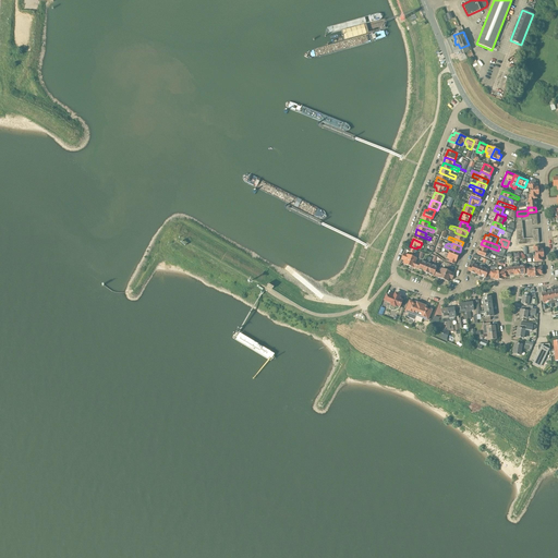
[(478,249),(478,250),(486,252),(487,252),(487,250),(492,252),(492,253),(504,257),(505,254),(498,251),(481,244),(478,249)]
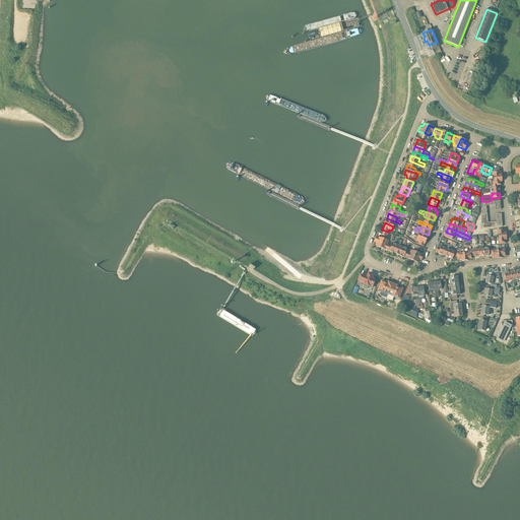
[(418,234),(417,237),(427,240),(428,235),(414,230),(413,232),(418,234)]
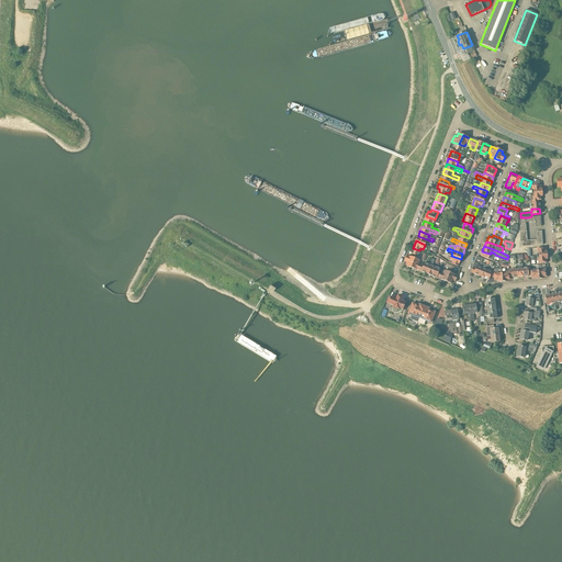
[(490,254),(482,251),(480,256),(489,259),(493,261),(495,256),(491,254),(490,254)]
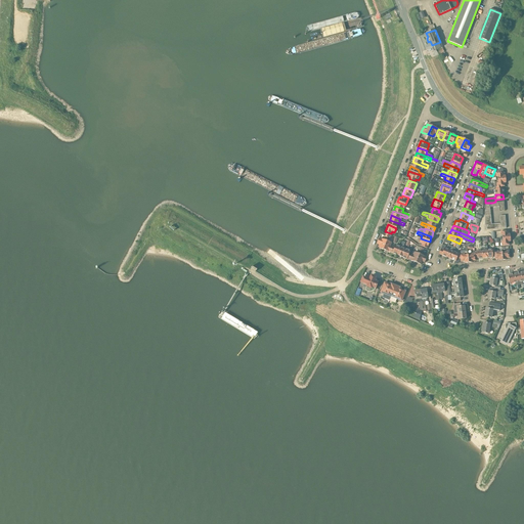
[(383,250),(387,241),(380,238),(377,244),(380,245),(379,248),(383,250)]
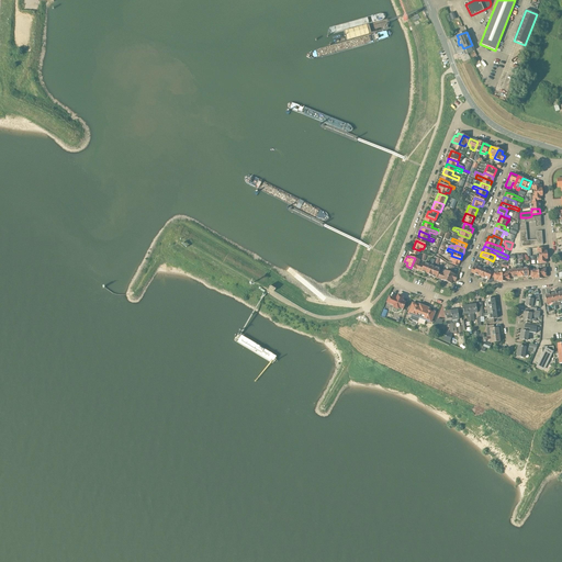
[(458,267),(461,259),(451,256),(450,260),(449,262),(451,263),(458,267)]
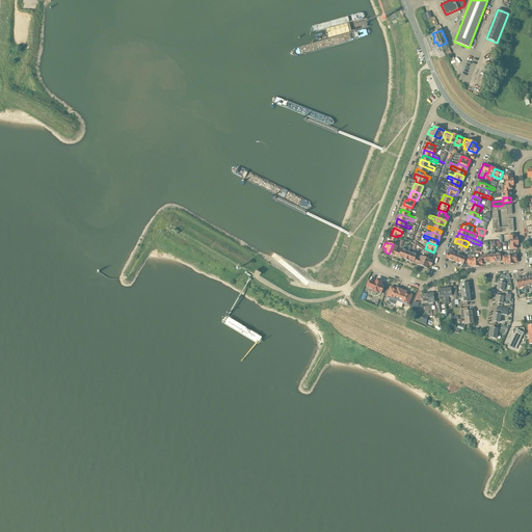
[(396,257),(398,250),(396,249),(397,246),(393,244),(389,254),(396,257)]
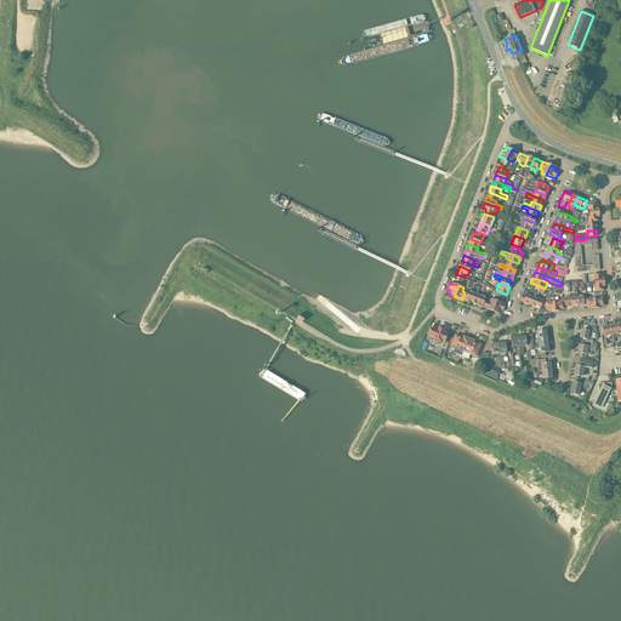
[(533,296),(531,296),(527,294),(528,291),(524,290),(520,301),(523,302),(529,305),(533,296)]
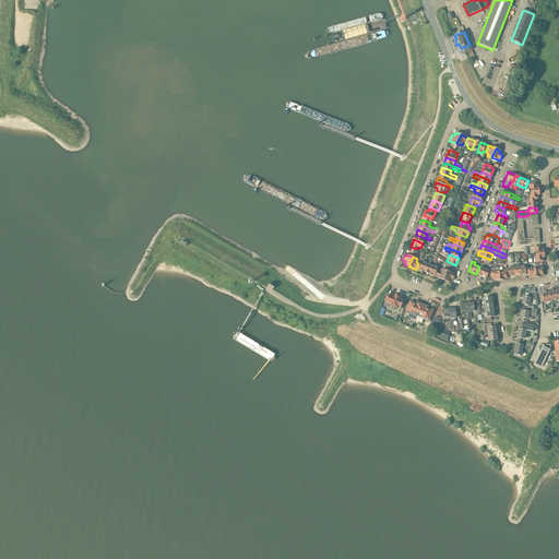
[(427,263),(421,262),(420,264),(418,263),(416,270),(424,272),(427,263)]
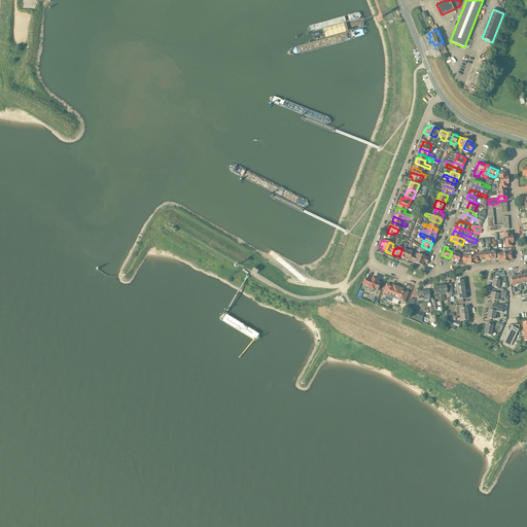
[(452,251),(449,258),(453,260),(456,253),(458,249),(457,249),(455,249),(453,248),(451,251),(452,251)]
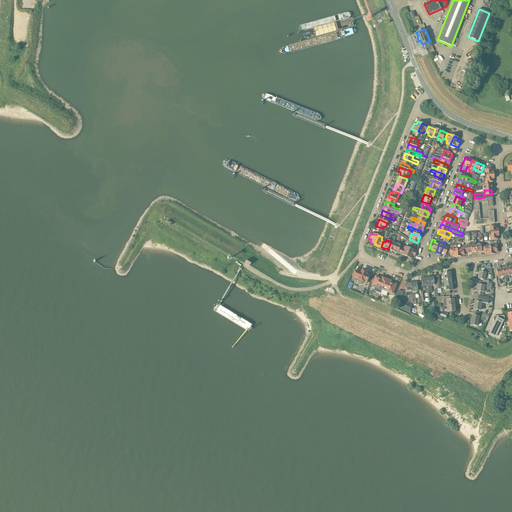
[(399,254),(402,248),(400,247),(400,245),(396,243),(393,251),(399,254)]
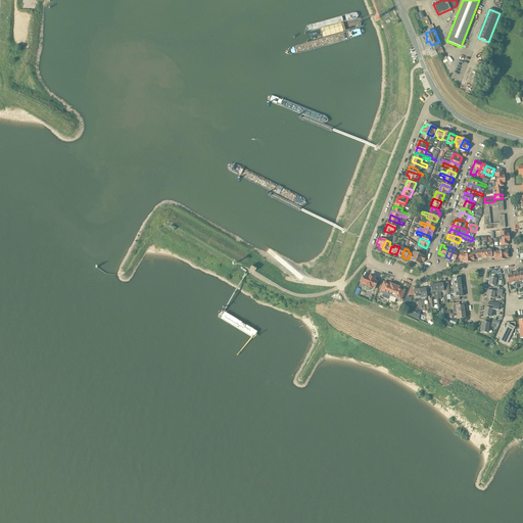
[(415,263),(419,253),(414,251),(413,254),(411,253),(408,259),(415,263)]
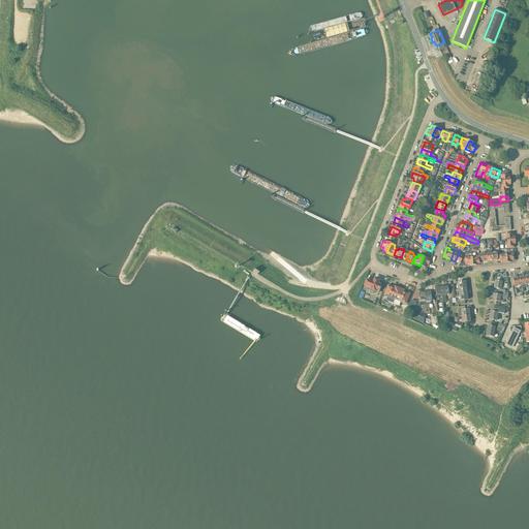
[(463,256),(458,254),(455,261),(460,263),(461,261),(465,261),(465,257),(465,255),(463,256)]
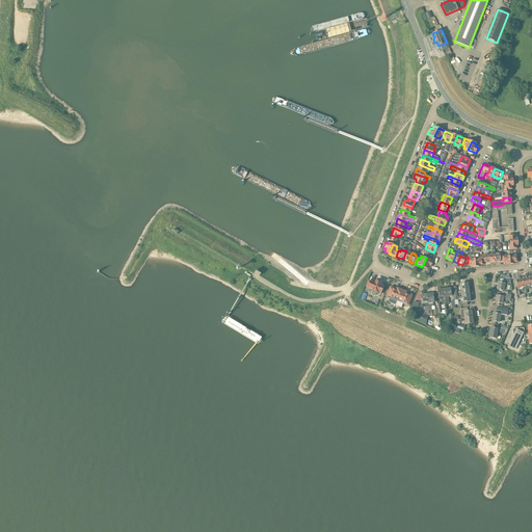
[(426,258),(422,267),(427,269),(428,266),(431,267),(433,261),(426,258)]
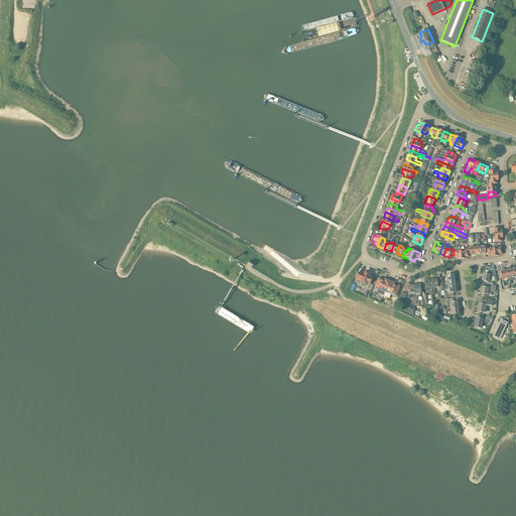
[(365,273),(362,271),(361,274),(358,273),(356,278),(362,280),(361,282),(362,282),(361,284),(364,285),(365,283),(366,284),(366,282),(370,284),(373,278),(371,277),(372,275),(369,274),(370,273),(365,271),(365,273)]
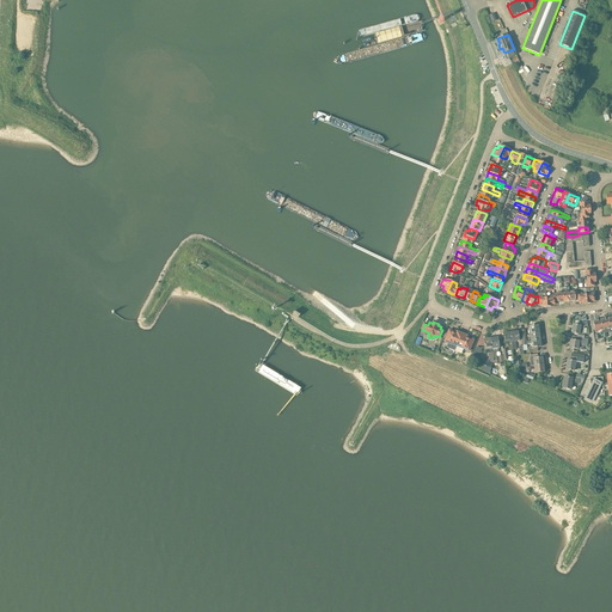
[(576,337),(579,337),(583,338),(585,335),(582,335),(583,328),(587,326),(586,323),(580,324),(580,326),(574,325),(571,334),(577,335),(576,337)]
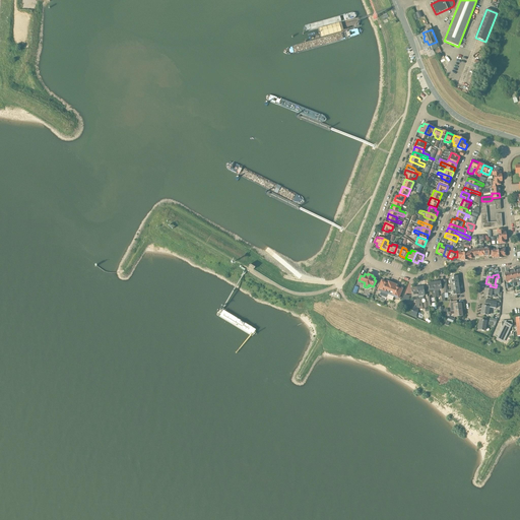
[(388,295),(392,283),(389,282),(387,281),(386,282),(381,280),(378,289),(388,295)]
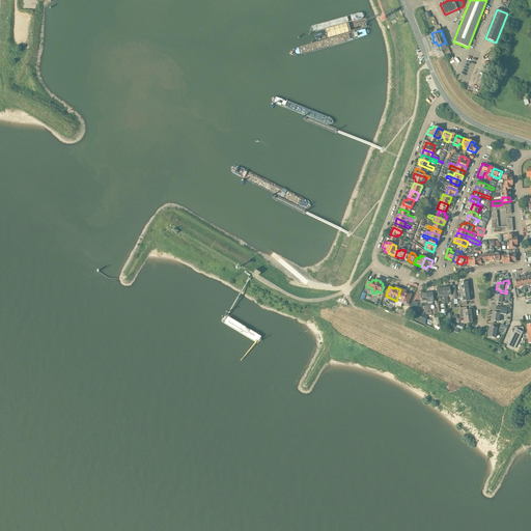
[(442,304),(445,303),(443,288),(437,289),(438,298),(441,297),(442,304)]
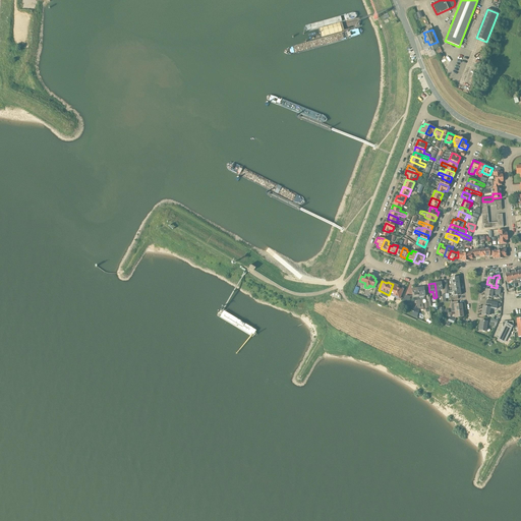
[(393,284),(389,295),(399,299),(403,290),(398,288),(398,287),(393,284)]
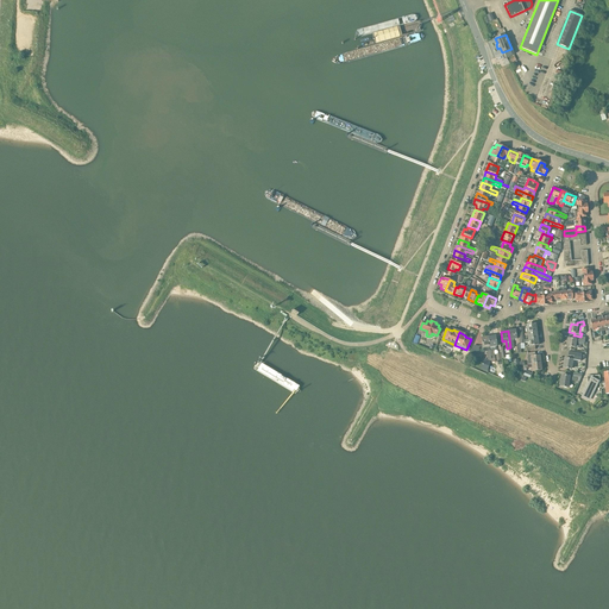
[(576,336),(575,339),(567,338),(566,346),(575,347),(576,345),(581,345),(584,345),(585,341),(585,338),(581,337),(576,336)]
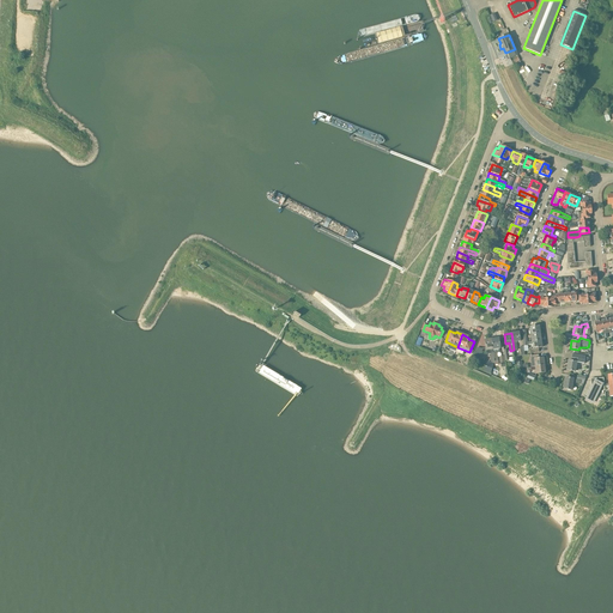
[(528,341),(523,343),(523,346),(528,345),(532,345),(533,349),(529,349),(529,353),(539,352),(539,347),(541,347),(541,340),(532,341),(528,341)]
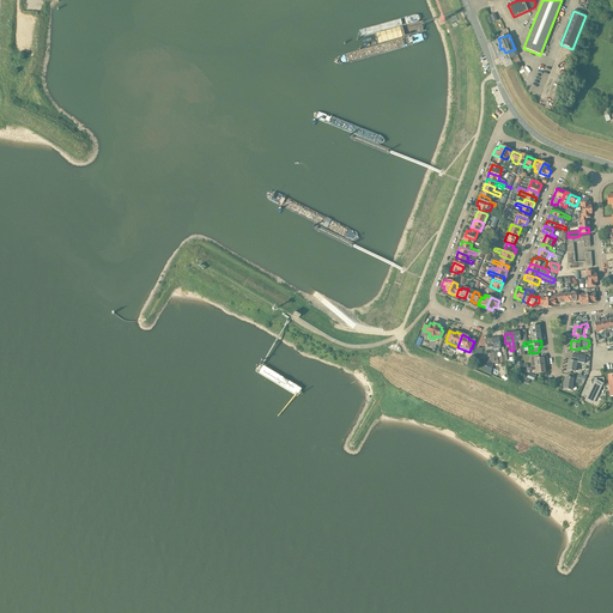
[(584,364),(586,356),(572,353),(571,362),(569,360),(566,370),(575,371),(576,363),(584,364)]
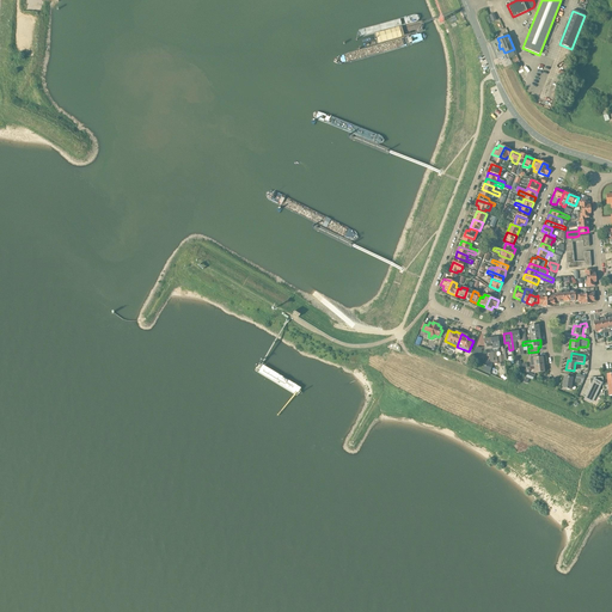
[(532,366),(543,365),(543,357),(538,357),(537,354),(531,355),(531,359),(530,359),(531,367),(532,366)]
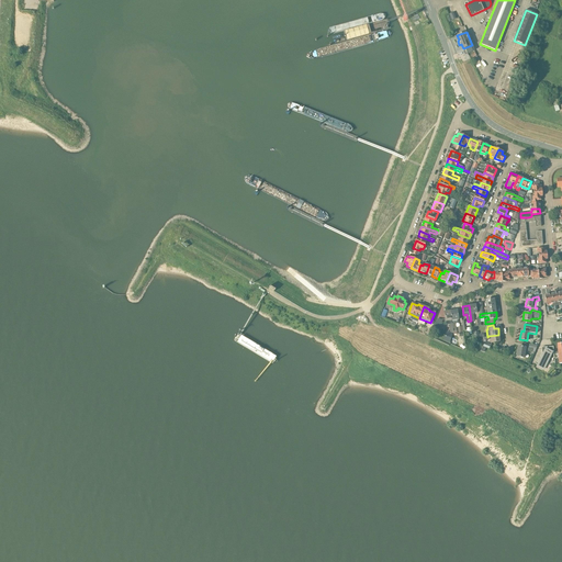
[(528,348),(526,347),(518,346),(517,357),(524,358),(525,350),(535,352),(536,349),(538,346),(529,345),(528,348)]
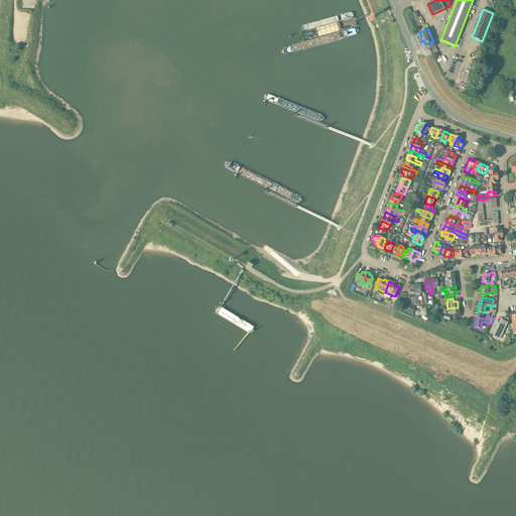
[(508,317),(497,318),(497,320),(498,326),(492,338),(499,341),(502,342),(507,337),(503,334),(505,329),(509,329),(508,317)]
